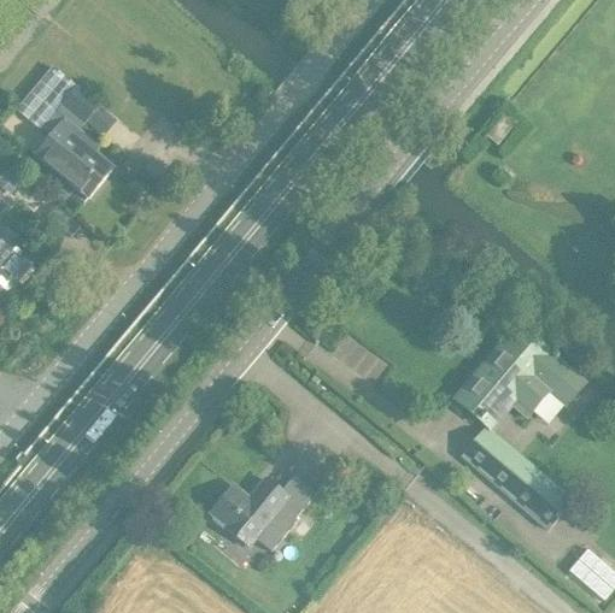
[(65,118),(77,129),(98,105),(50,65),(13,108),(39,130),(40,128),(50,136),(65,118)]
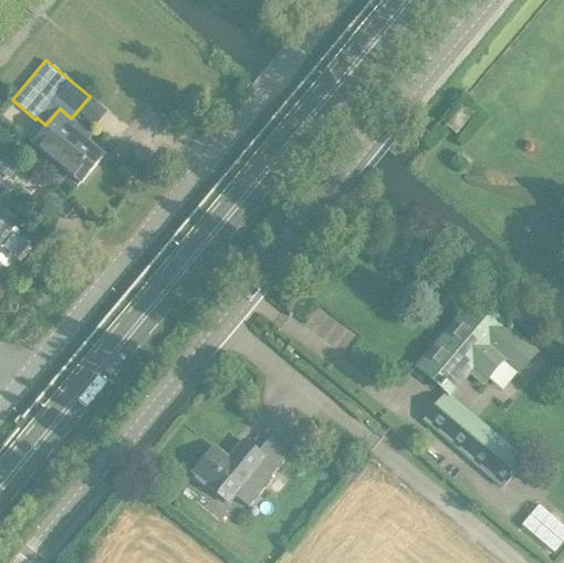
[(82,127),(71,118),(60,108),(45,125),(33,139),(81,179),(104,153),(79,132),(82,127)]
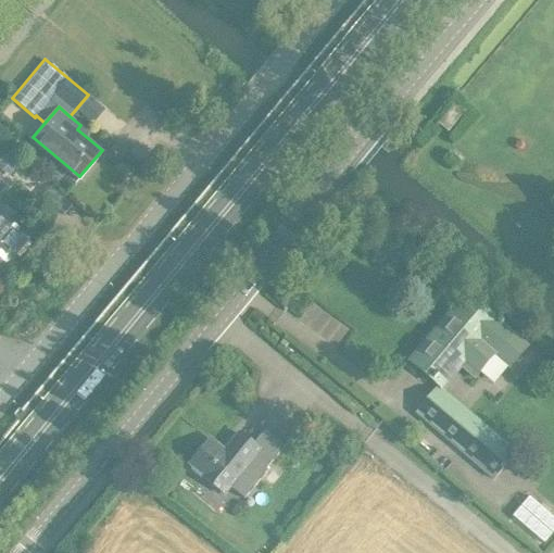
[(445,136),(462,116),(452,109),(436,127),(445,136)]
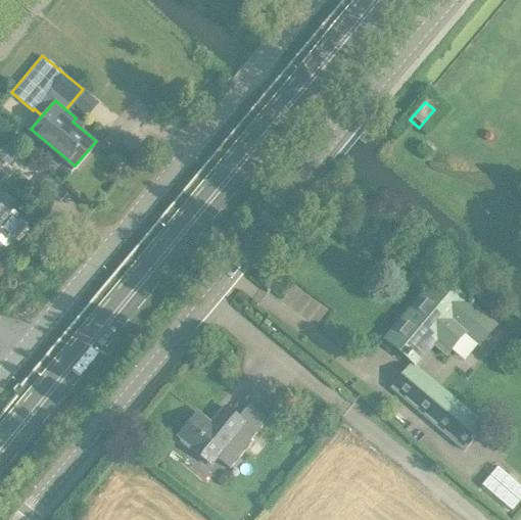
[(65,193),(46,175),(38,183),(57,201),(65,193)]
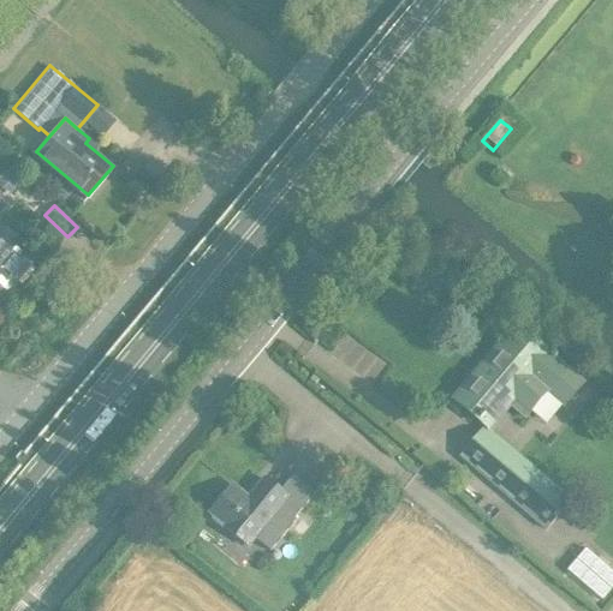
[(0,287),(7,293),(33,262),(0,235),(0,287)]
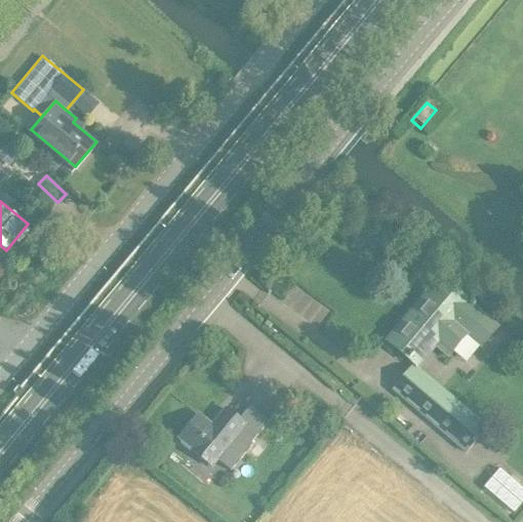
[(414,364),(433,343),(446,354),(465,332),(479,345),(496,324),(438,275),(384,338),(414,364)]
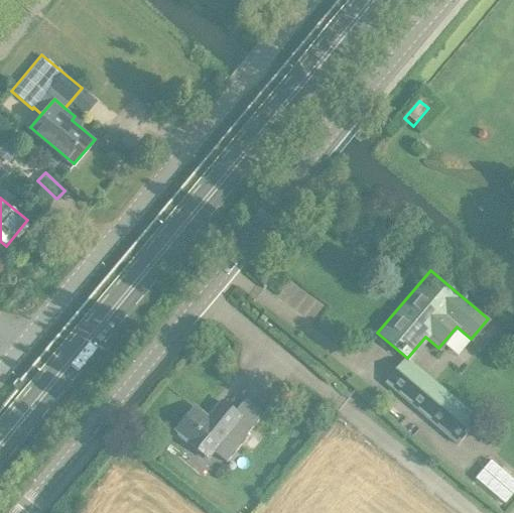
[(457,443),(474,422),(401,361),(384,382),(457,443)]
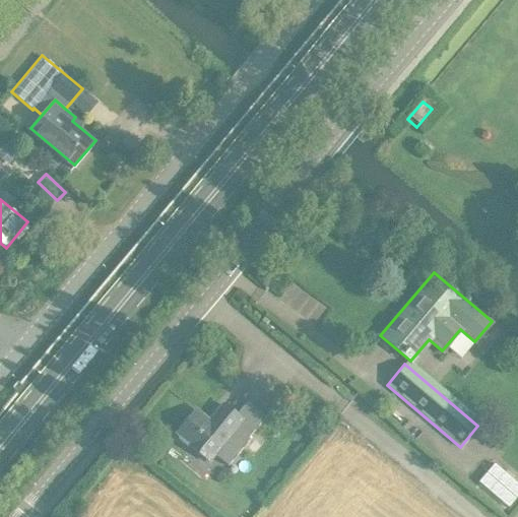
[(248,435),(266,413),(248,399),(237,413),(222,402),(208,421),(194,408),(176,431),(190,442),(189,444),(209,460),(214,454),(228,465),(251,437),(248,435)]
